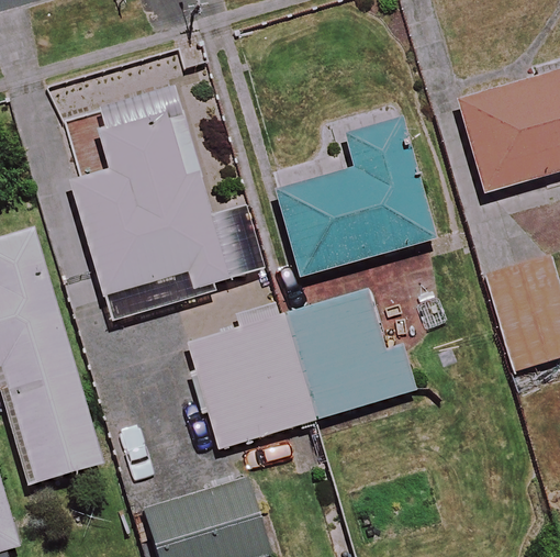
[(559,71),(457,103),(484,193),(559,170),(559,71)]
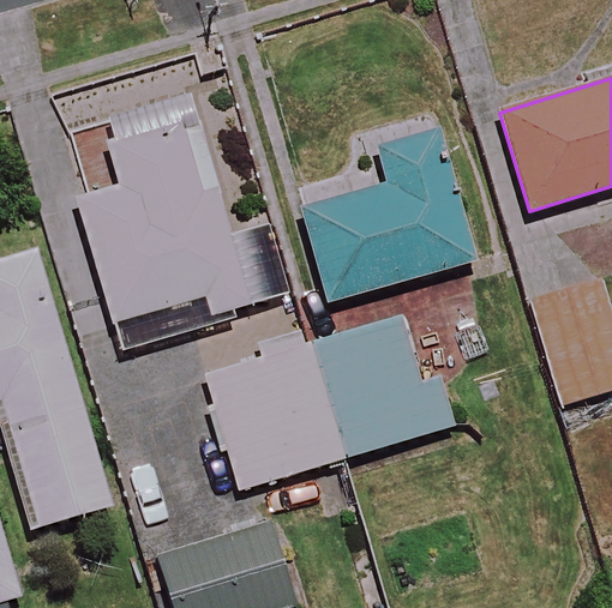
[(226,230),(191,112),(106,137),(120,186),(76,199),(120,350),(129,348),(213,323),(210,315),(247,305),(285,294),(263,220),(226,230)]
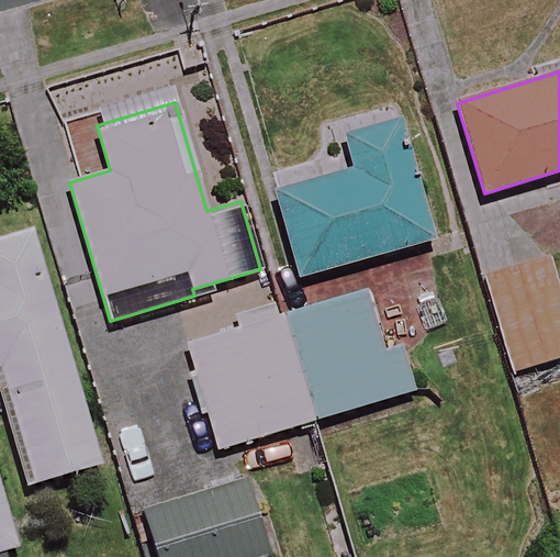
[(432,240),(399,122),(344,137),(354,171),(271,196),(295,278),(432,240)]
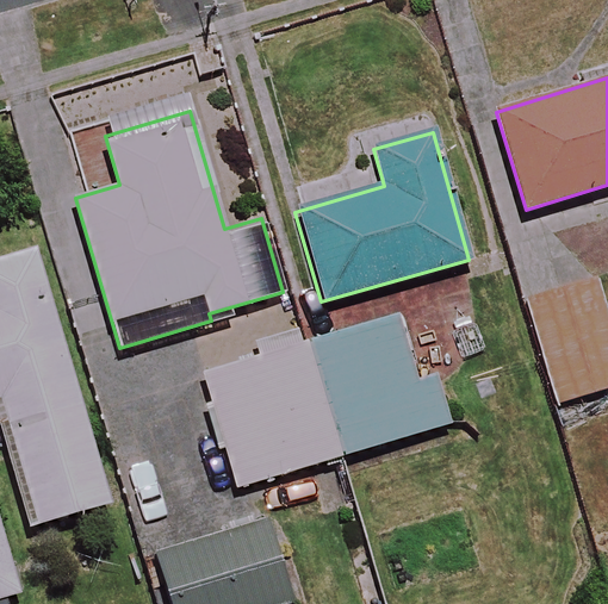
[(111,503),(38,250),(0,261),(0,421),(5,421),(35,525),(111,503)]
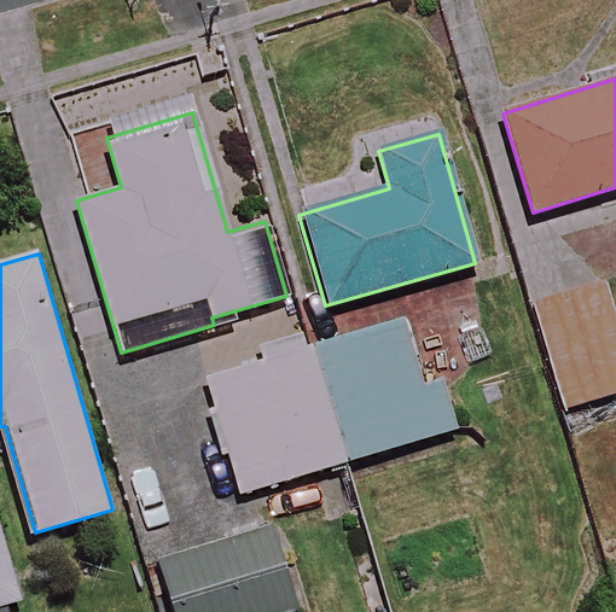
[(615,338),(602,286),(534,303),(562,406),(615,391),(615,338)]
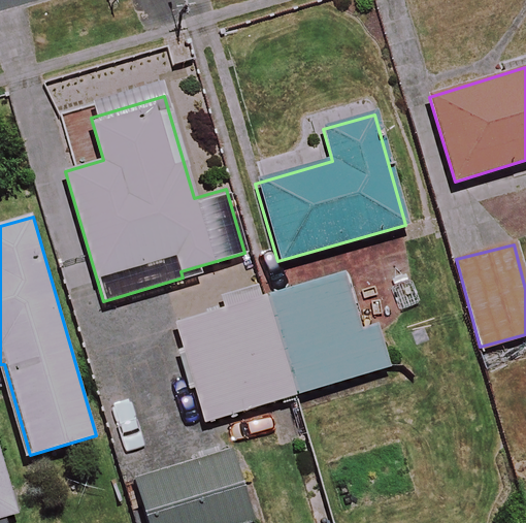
[(266,295),(295,394),(387,367),(375,326),(413,315),(395,257),(266,295)]
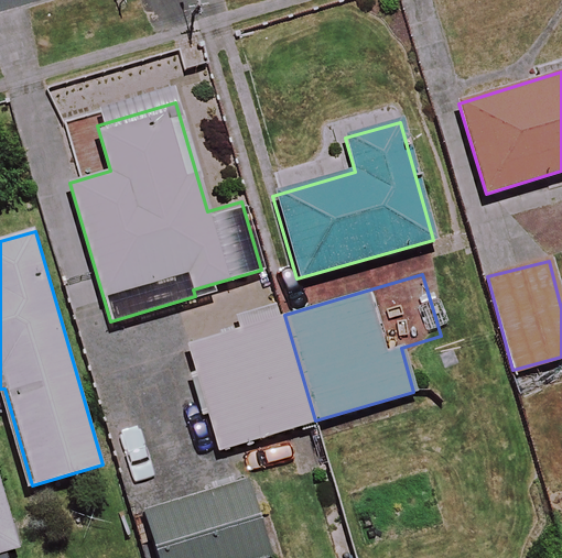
[(315,420),(284,315),(183,343),(214,450),(315,420)]
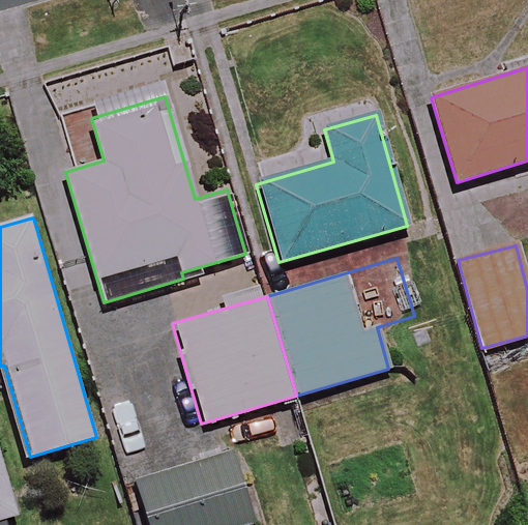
[(243,524),(248,524),(227,455),(136,483),(148,524),(243,524)]
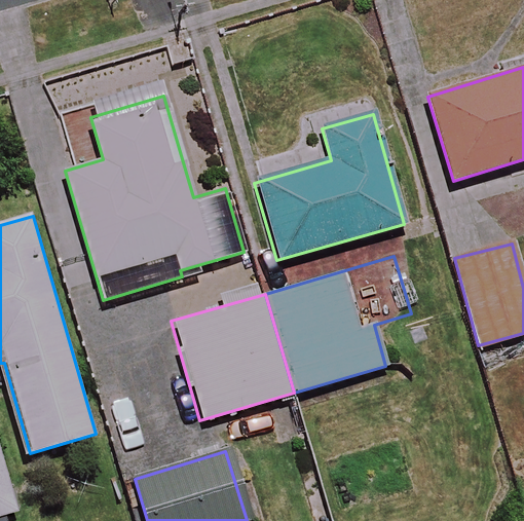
[(0,520),(17,516),(0,456),(0,520)]
